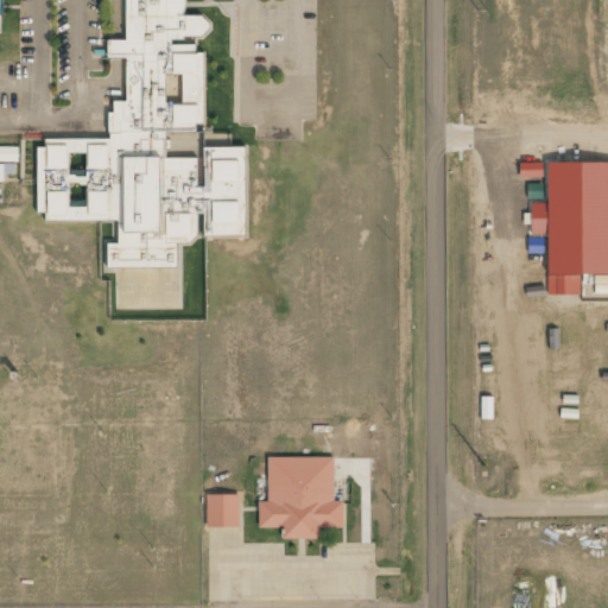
[(247,240),(247,149),(206,147),(206,54),(198,54),(198,40),(209,37),(209,17),(187,17),(187,0),(127,0),(127,39),(109,44),(109,61),(128,61),(128,101),(111,106),(111,141),(62,141),(38,149),(38,200),(44,223),(116,225),(116,242),(107,246),(107,270),(178,270),(178,240),(247,240)]
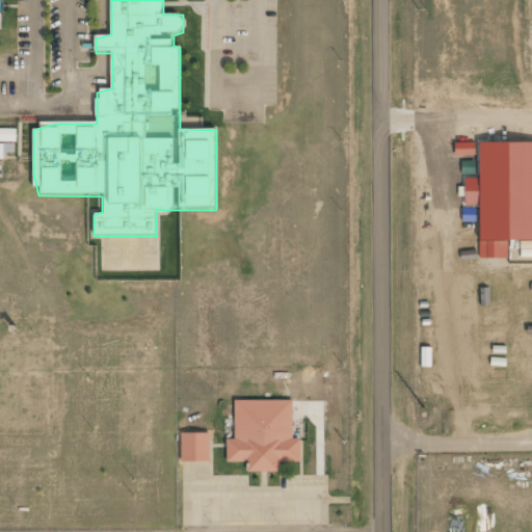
[(0,141),(17,142),(17,130),(0,129),(0,141)]
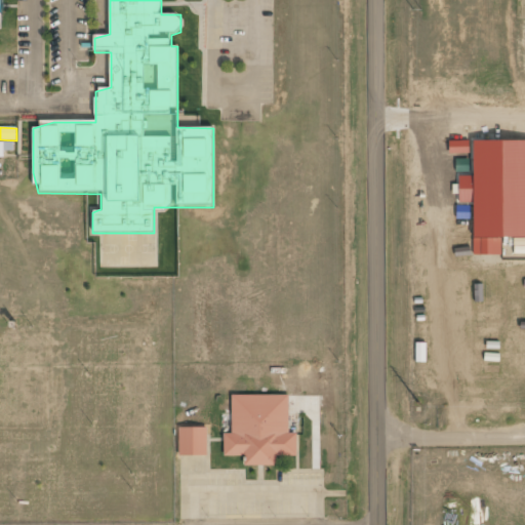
[(524,140),(473,142),(474,176),(459,176),(459,203),(474,203),(474,255),(501,255),(501,238),(524,237),(524,140)]
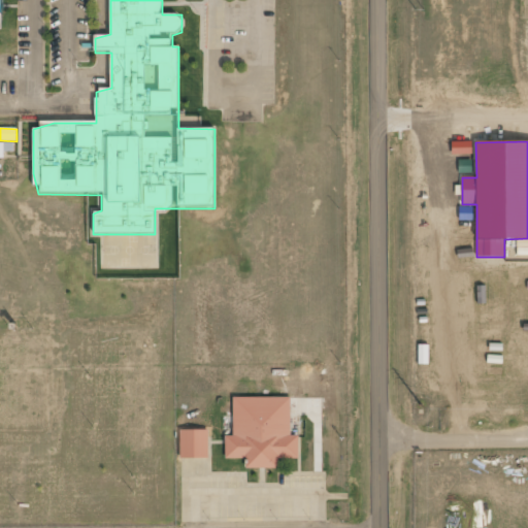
[(452,156),(472,155),(472,142),(452,142),(452,156)]
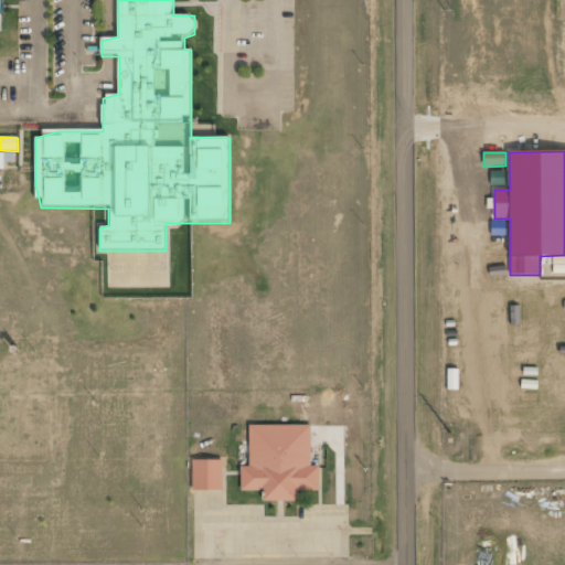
[(0,170),(9,170),(10,156),(0,156),(0,170)]
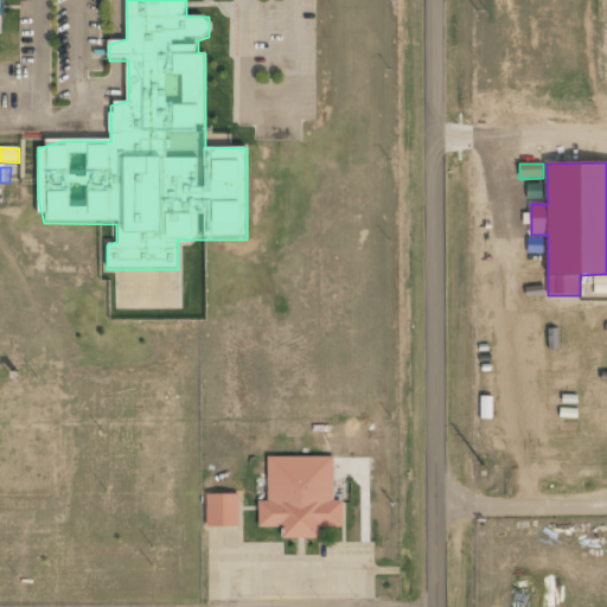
[(260,526),(283,526),(283,537),(321,538),(321,526),(344,528),(344,500),(334,499),(336,457),(270,457),(270,500),(260,500),(260,526)]
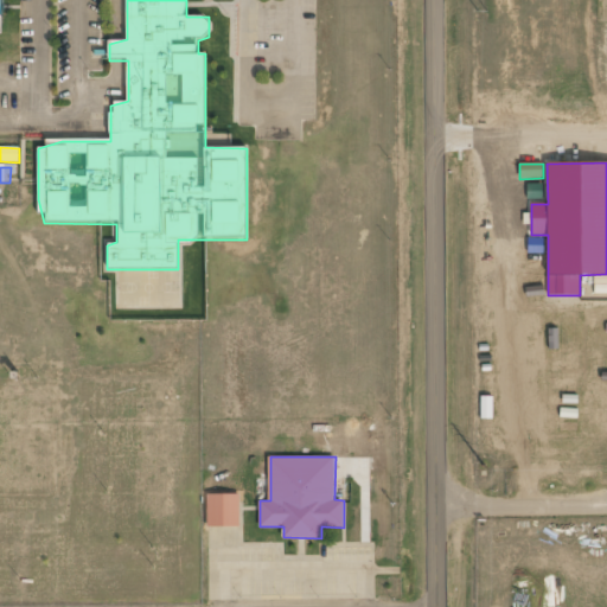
[(208,494),(208,526),(240,526),(240,494),(208,494)]
